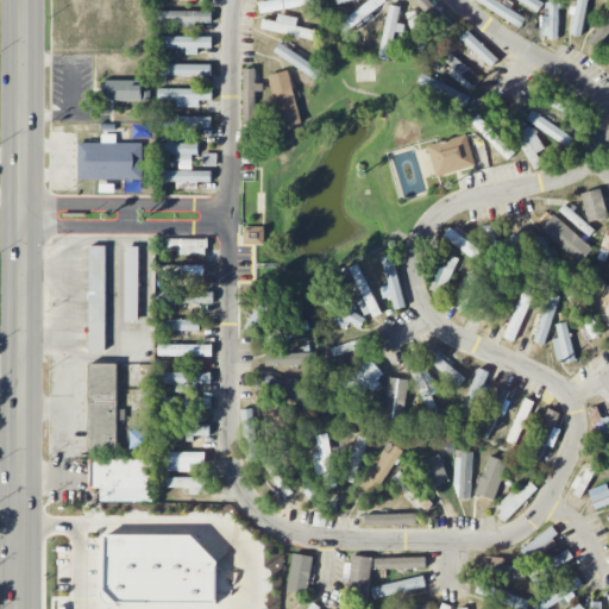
[(263,0),(263,11),(313,7),(312,0),(263,0)]
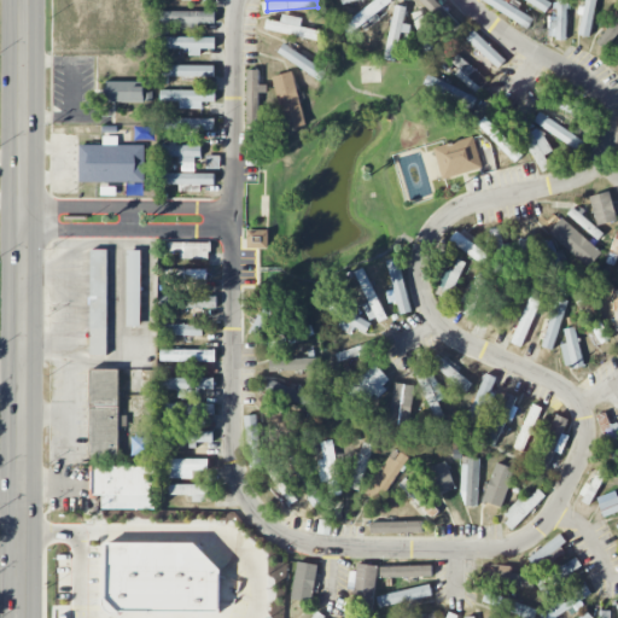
[(394,4),(391,0),(377,0),(342,23),(348,34),(394,4)]
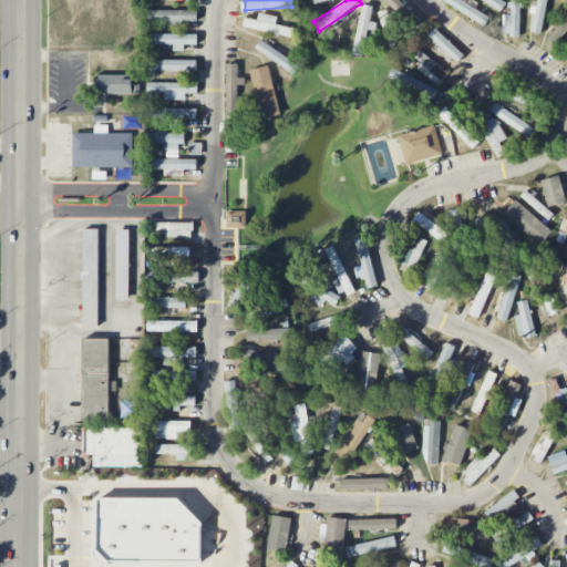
[(485,24),(490,16),(465,3),(466,0),(442,0),(442,2),(485,24)]
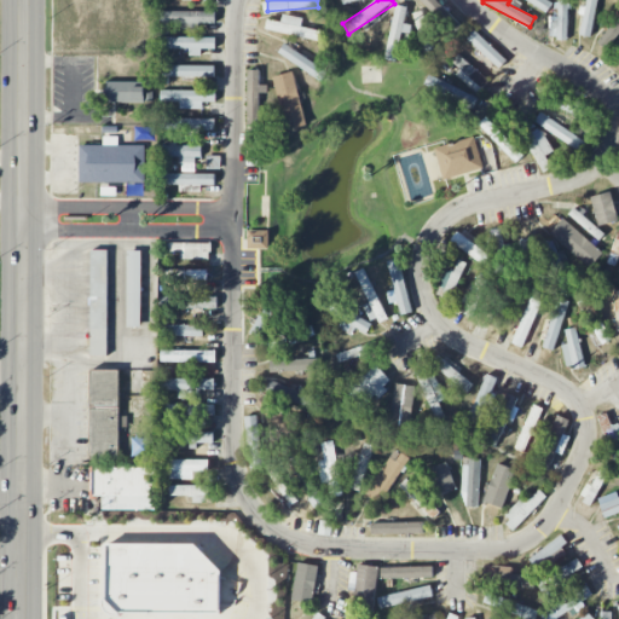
[(556,40),(566,41),(567,0),(557,0),(557,18),(556,40)]
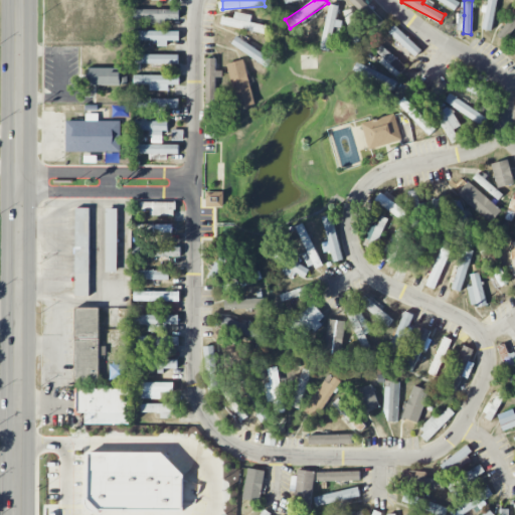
[(488,0),(482,29),(491,31),(497,0),(488,0)]
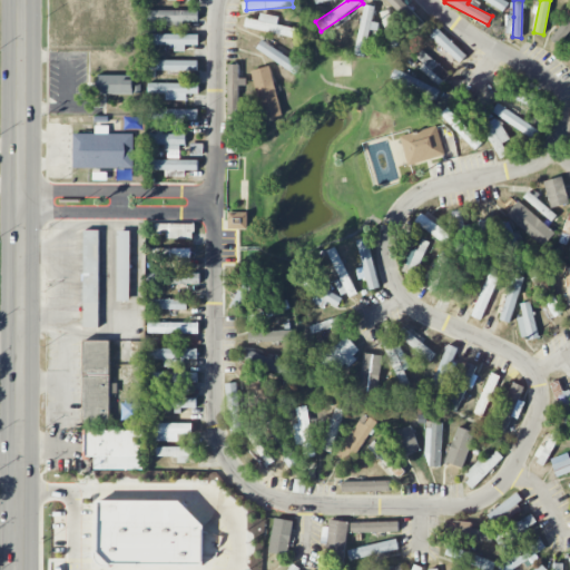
[(369,30),(377,31),(379,23),(373,22),(374,7),(362,6),(356,56),(366,56),(369,30)]
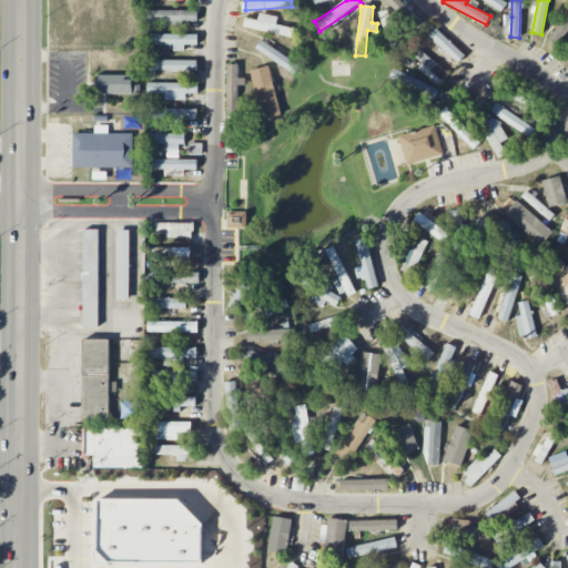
[(379,13),(387,42),(402,39),(397,22),(405,20),(408,30),(417,29),(412,7),(389,12),(389,10),(379,13)]
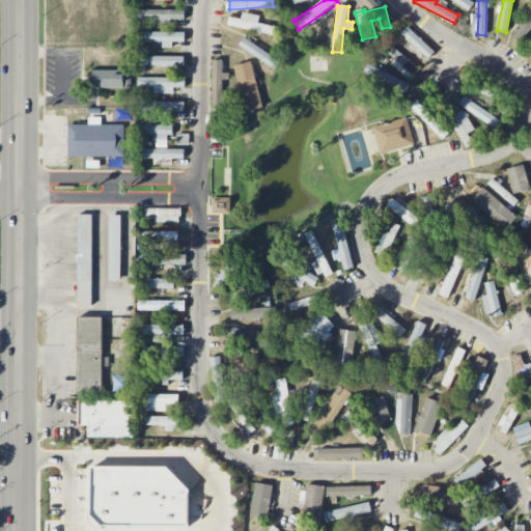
[(155,25),(171,25),(171,20),(185,20),(185,10),(137,9),(137,19),(155,20),(155,25)]
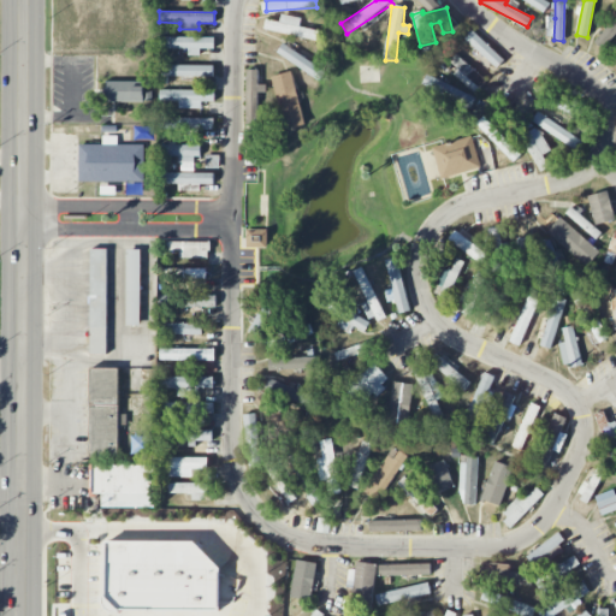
[(309,36),(311,29),(300,28),(301,17),(280,16),(280,22),(266,21),(265,33),(309,36)]
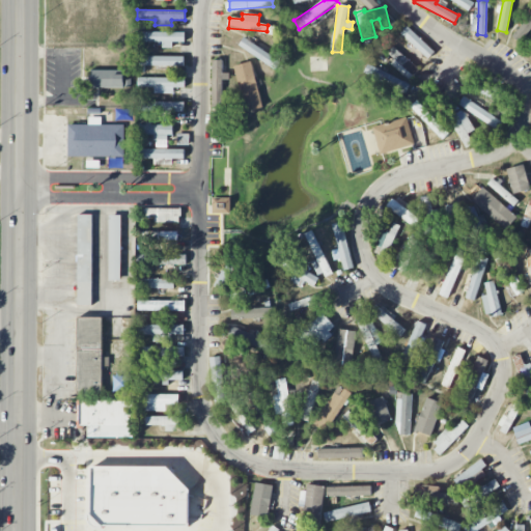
[(530,29),(530,16),(512,35),(519,42),(530,29)]
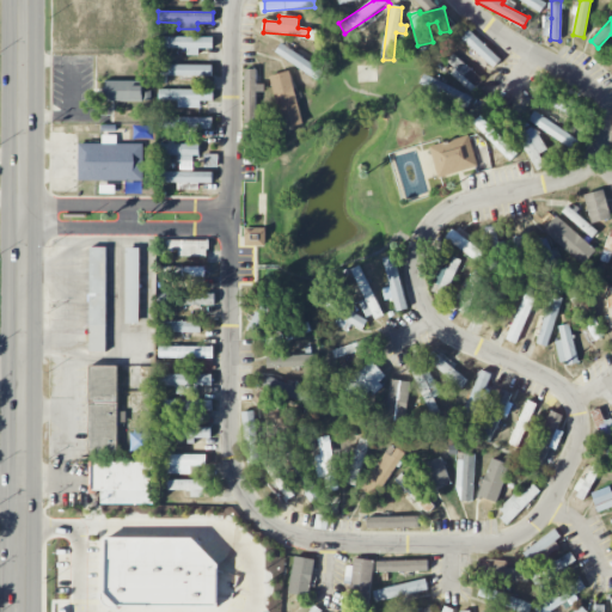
[(494,68),(501,60),(469,29),(460,37),(494,68)]
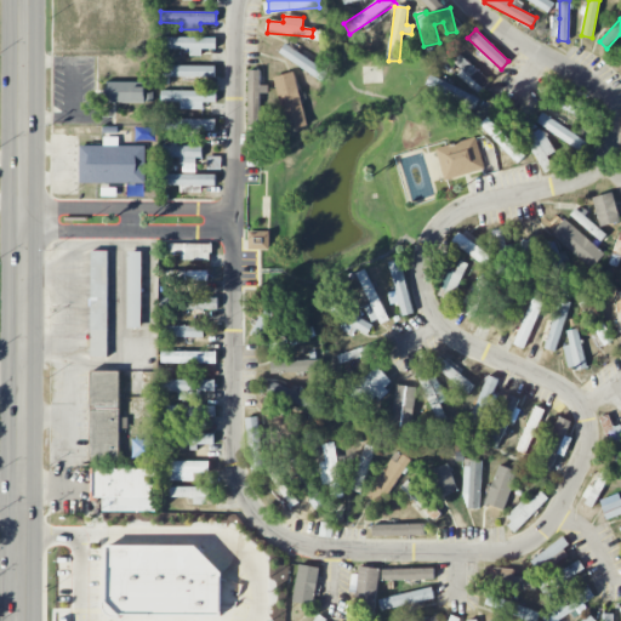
[(191,50),(191,56),(201,56),(201,49),(216,50),(216,38),(160,38),(160,49),(191,50)]
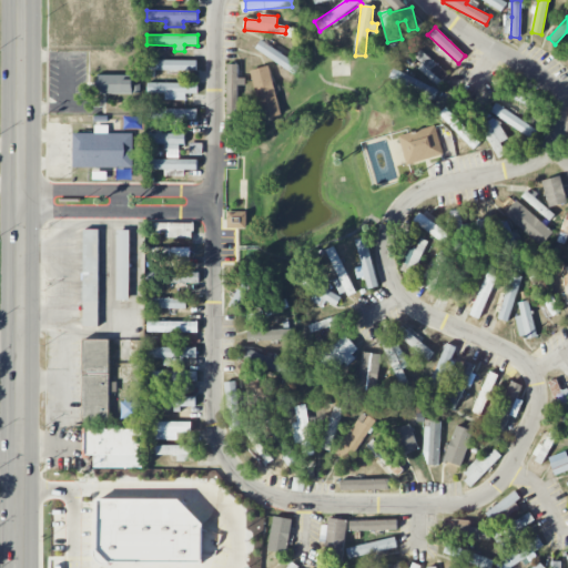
[(295,74),(301,66),(261,40),(255,49),(295,74)]
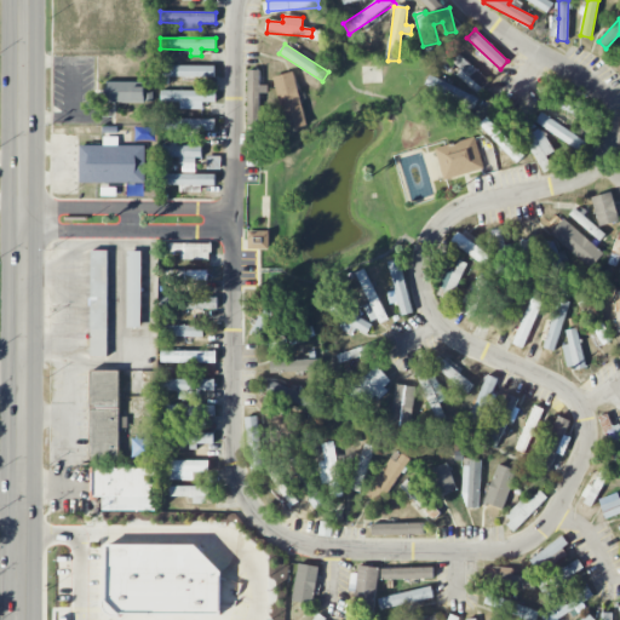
[(449,78),(475,98),(489,80),(464,59),(449,78)]
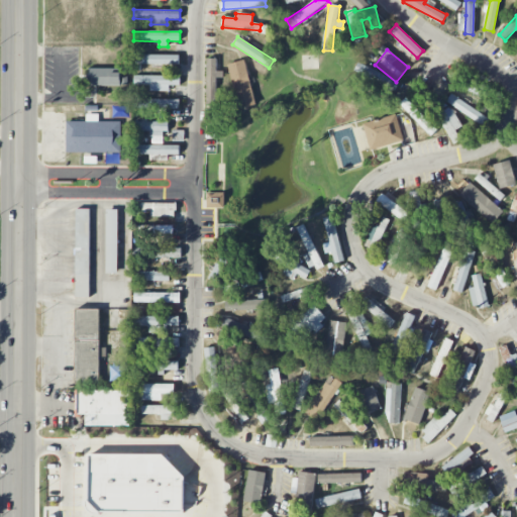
[(136,65),(179,66),(179,55),(137,55),(136,65)]
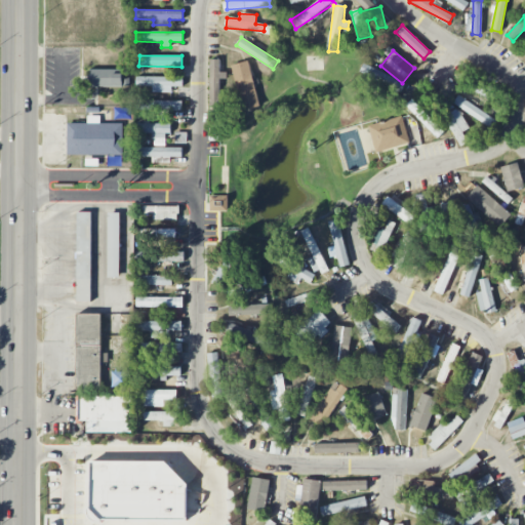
[(220,59),(210,59),(209,106),(219,106),(220,79),(227,79),(227,72),(220,72),(220,59)]
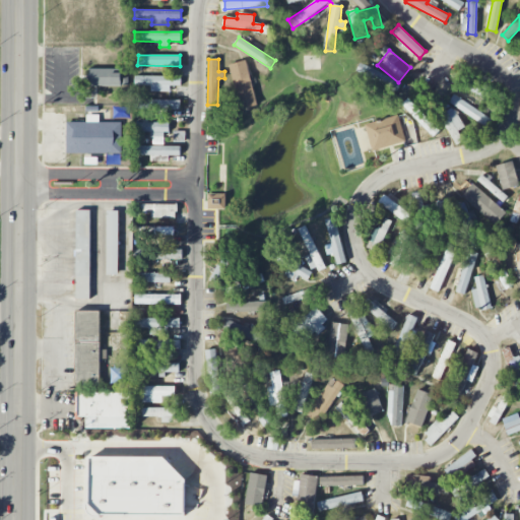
[(230,65),(242,110),(258,106),(246,60),(230,65)]
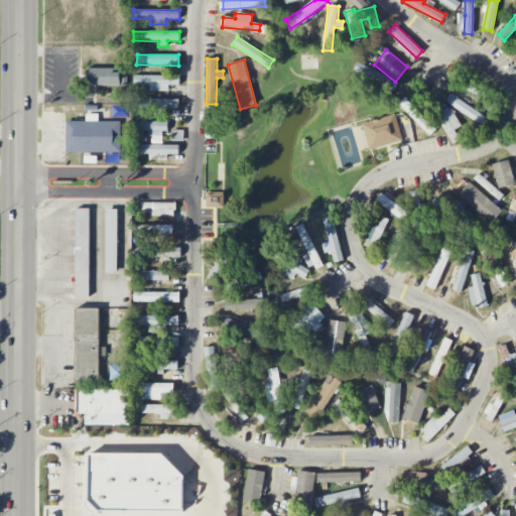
[(120,69),(89,68),(88,85),(120,86),(120,69)]
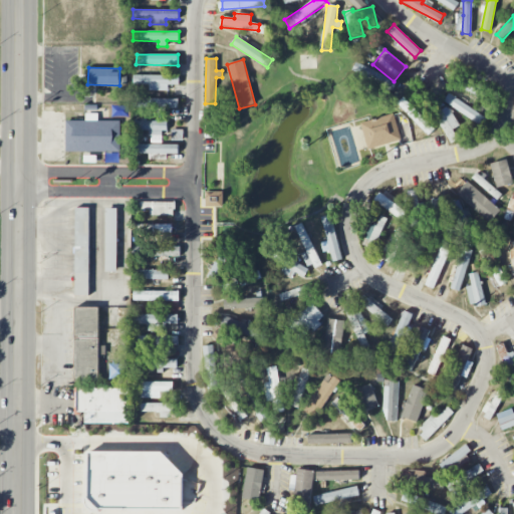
[(134,74),(134,84),(149,85),(149,90),(168,91),(169,85),(179,85),(179,75),(134,74)]
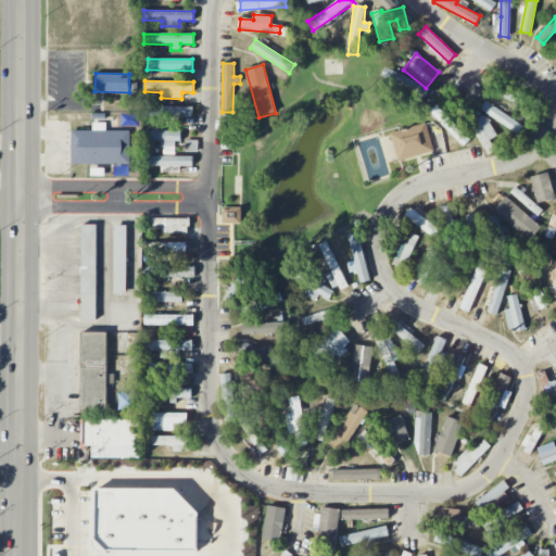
[(491,91),(527,109),(532,98),(496,80),(491,91)]
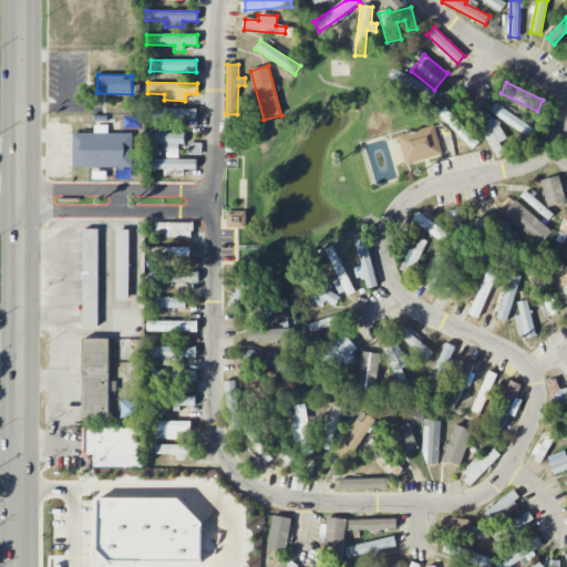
[(537,131),(495,102),(490,111),(532,140),(537,131)]
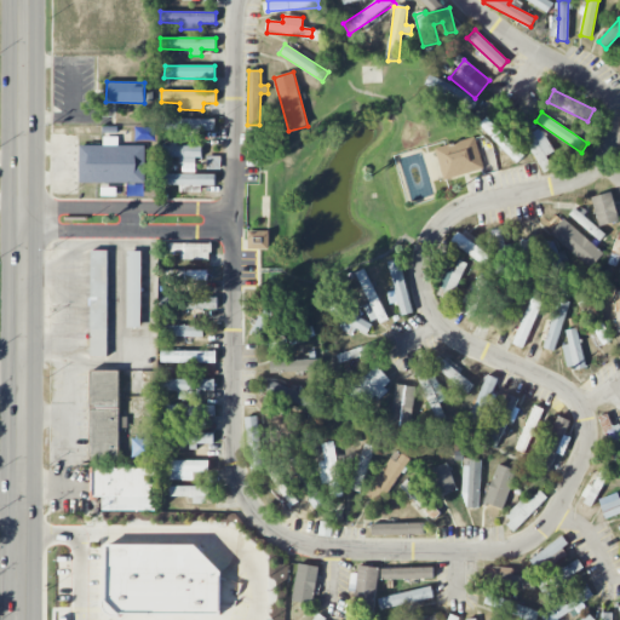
[(546,155),(550,154),(535,116),(520,124),(540,173),(552,168),(546,155)]
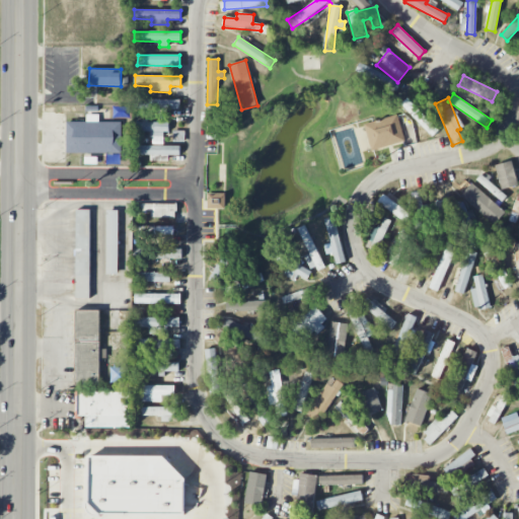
[(134,107),(180,109),(180,100),(135,98),(134,107)]
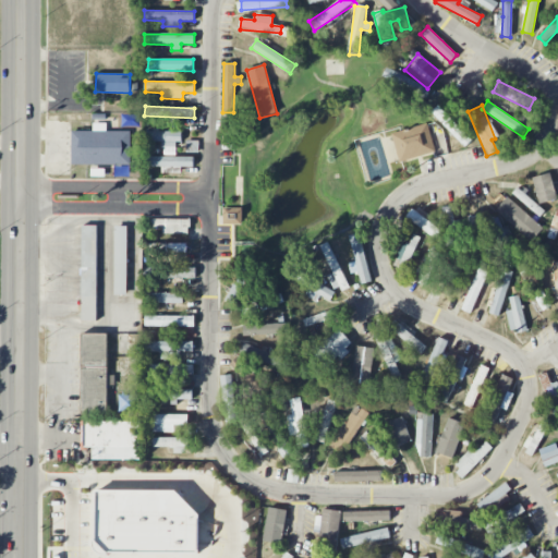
[(473,140),(437,106),(431,113),(465,146),(473,140)]
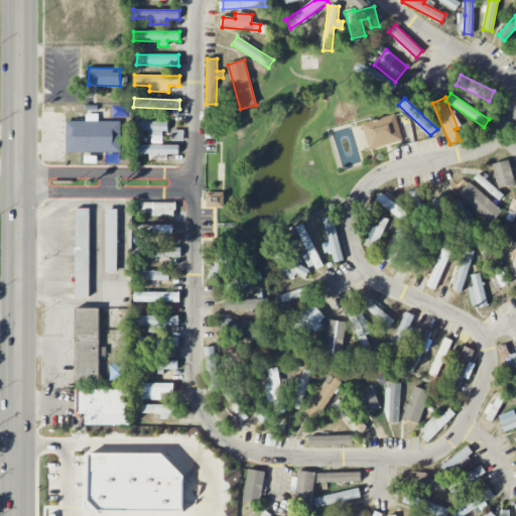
[(402,141),(396,115),(362,123),(369,149),(402,141)]
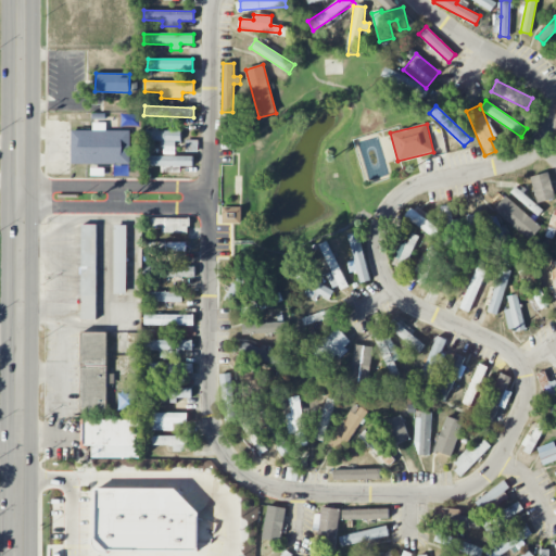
[(130,129),(71,129),(71,164),(130,164),(130,129)]
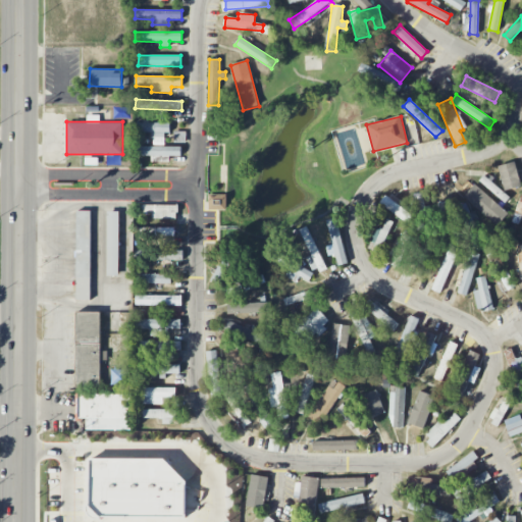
[(152,138),(168,137),(167,122),(136,123),(136,133),(151,132),(152,138)]
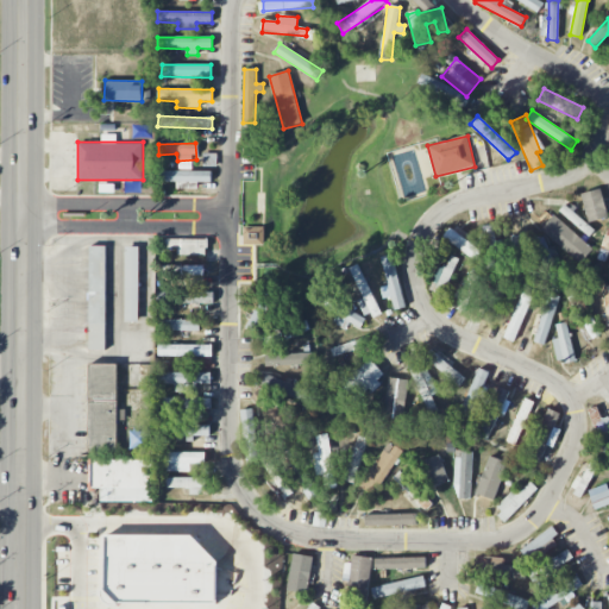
[(212,170),(157,171),(157,182),(212,182),(212,170)]
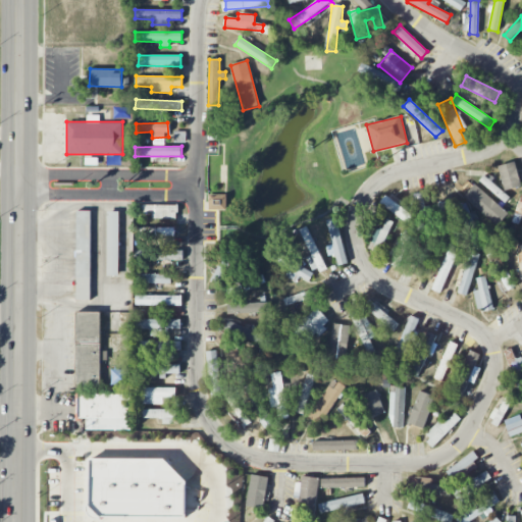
[(503,191),(520,188),(517,162),(499,165),(503,191)]
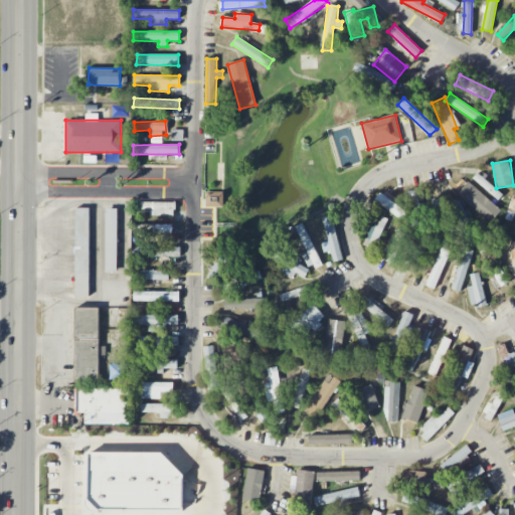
[(458,193),(490,224),(502,212),(469,181),(458,193)]
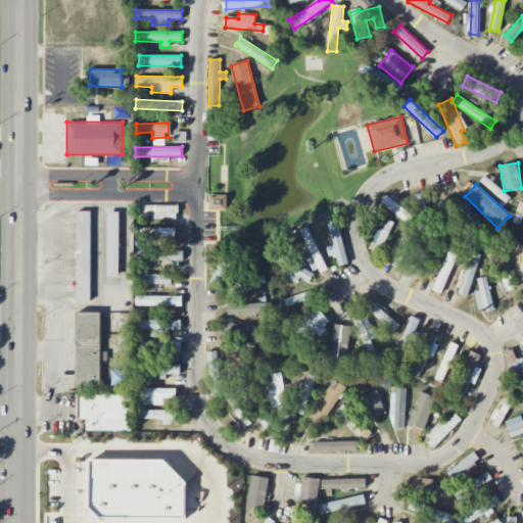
[(227,194),(208,195),(209,211),(227,210),(227,194)]
